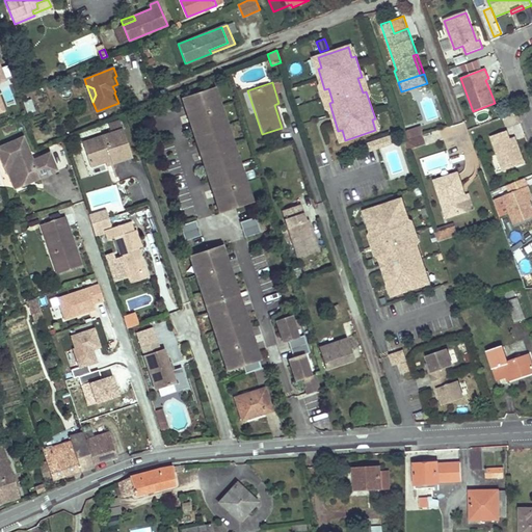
[(193,94),(181,98),(184,107),(185,106),(192,129),(191,129),(196,144),(197,144),(205,166),(204,166),(209,182),(210,182),(217,204),(216,205),(219,213),(232,209),(232,208),(251,202),(248,192),(249,192),(217,97),(216,97),(213,87),(193,95),(193,94)]
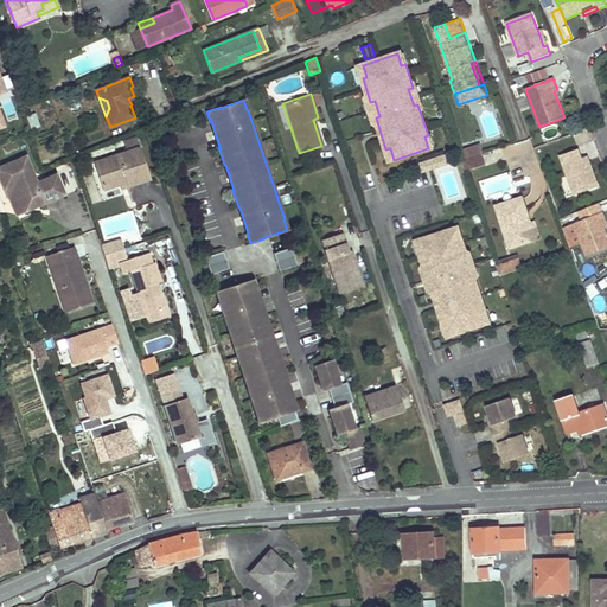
[(31,131),(40,128),(36,114),(26,116),(31,131)]
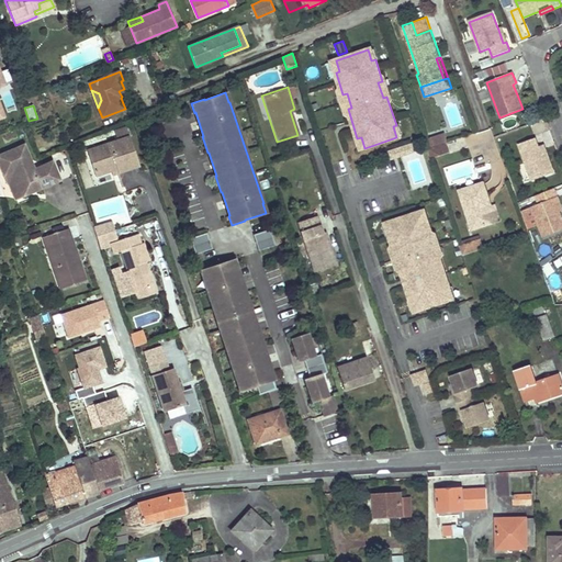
[(126,128),(107,135),(110,143),(128,136),(126,128)]
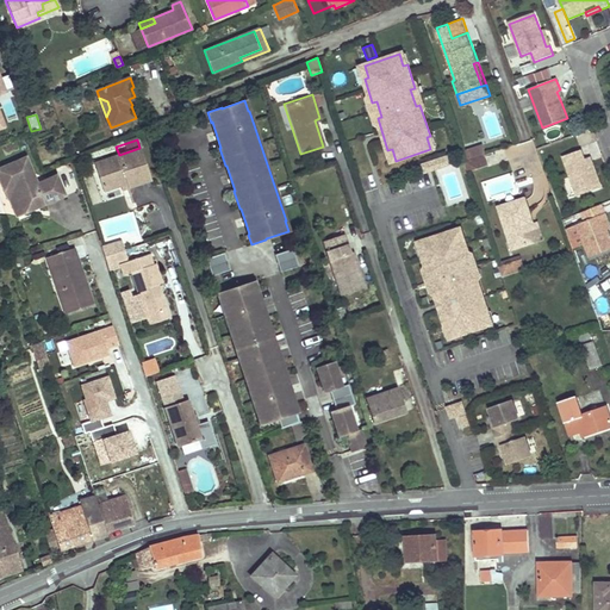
[(151,182),(139,148),(119,155),(105,160),(109,167),(97,170),(104,193),(120,187),(128,185),(129,190),(151,182)]
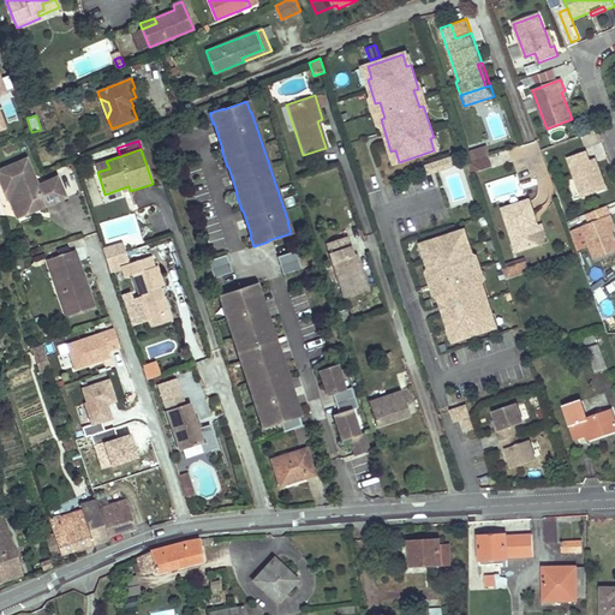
[(482,151),(466,156),(469,162),(483,157),(482,151)]
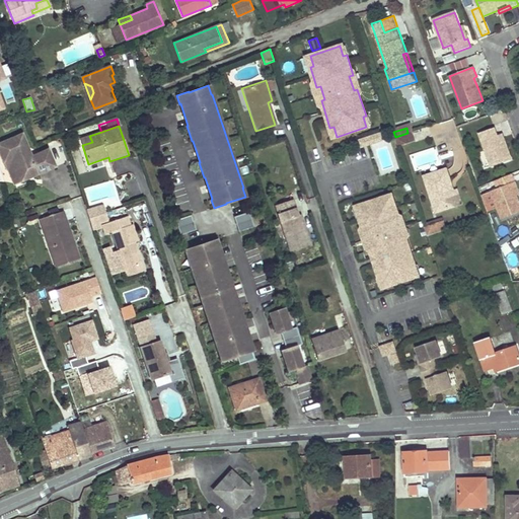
[(479,134),(492,167),(512,160),(504,138),(499,139),(498,136),(495,128),(479,134)]
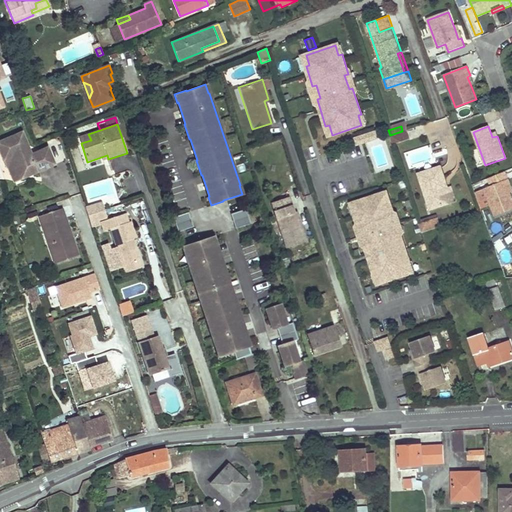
[(380,137),(377,130),(354,138),(357,145),(380,137)]
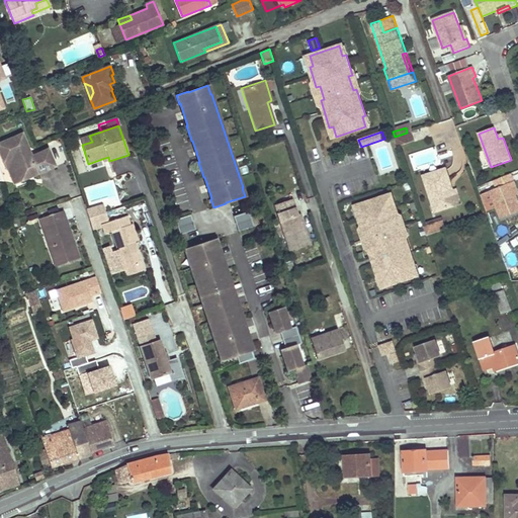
[(415,141),(412,132),(407,133),(395,137),(398,147),(415,141)]
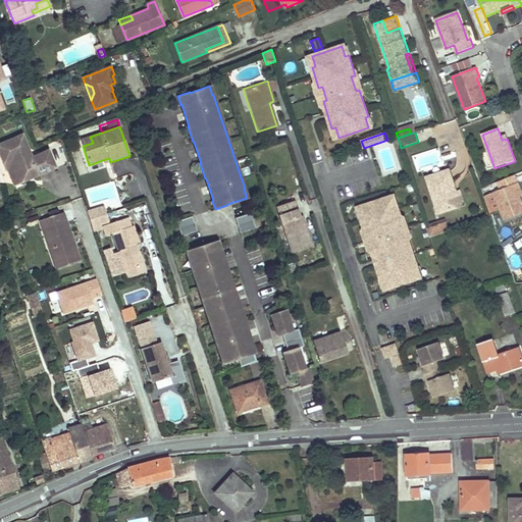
[(33,157),(22,134),(0,144),(0,154),(3,162),(12,159),(21,183),(29,179),(28,176),(32,174),(33,177),(55,168),(48,150),(33,157)]
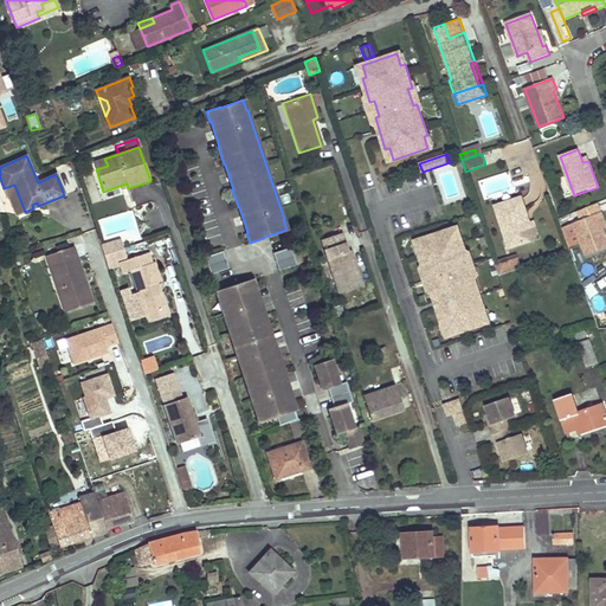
[(104,159),(94,162),(96,169),(108,166),(104,159)]
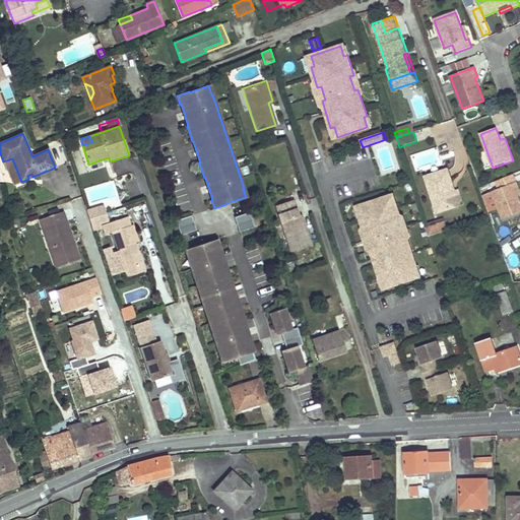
[(21,182),(12,158),(3,161),(7,170),(8,170),(14,185),(21,182)]
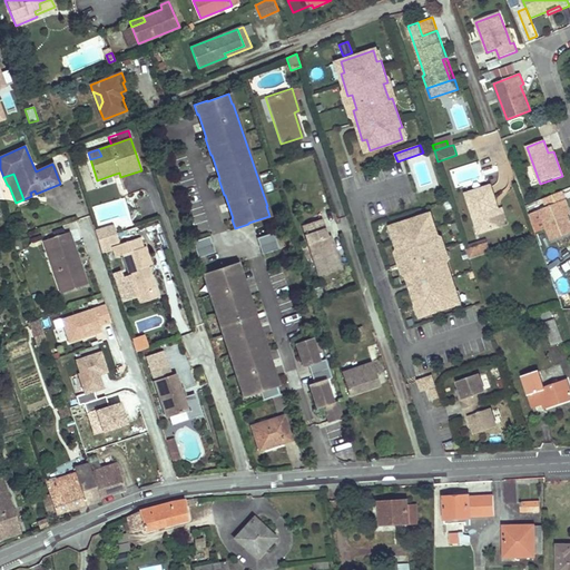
[(495,183),(497,175),(487,174),(485,182),(495,183)]
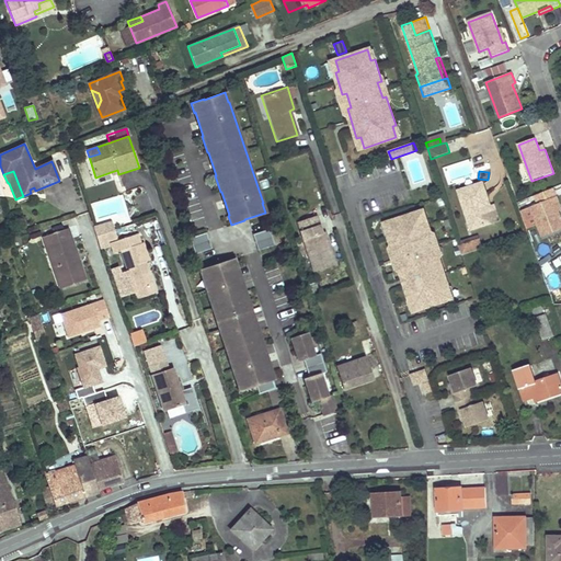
[(491,203),(483,181),(458,190),(471,230),(491,224),(485,204),(491,203)]
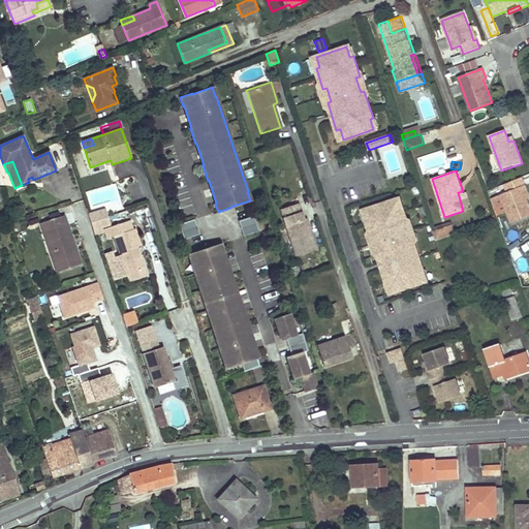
[(528,206),(527,200),(522,187),(525,186),(522,178),(503,184),(504,185),(506,192),(500,194),(502,201),(510,224),(528,217),(528,206)]
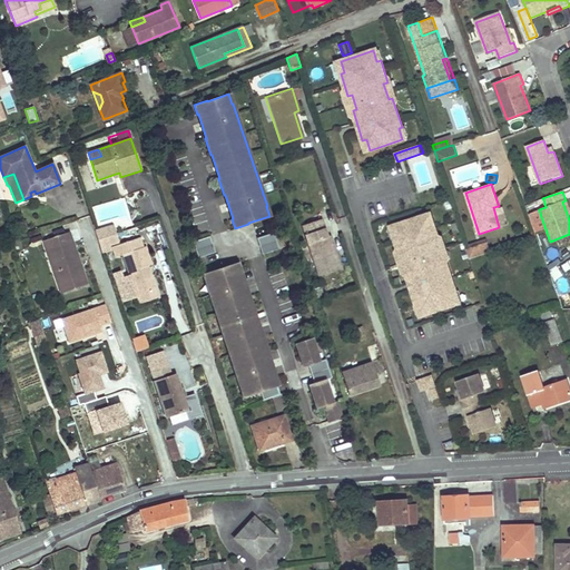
[(543,199),(537,203),(538,206),(539,209),(546,207),(543,199)]
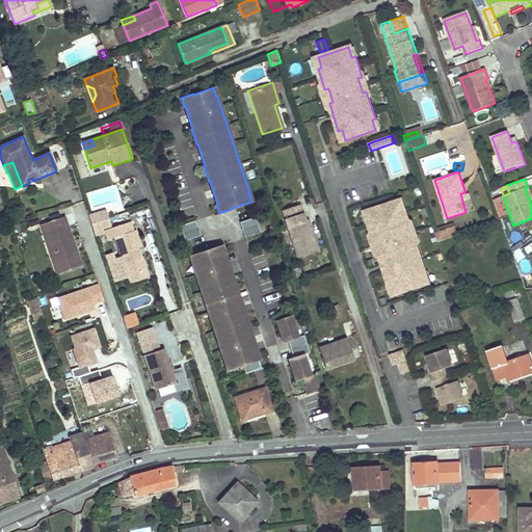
[(466,212),(471,211),(466,192),(460,193),(466,212)]
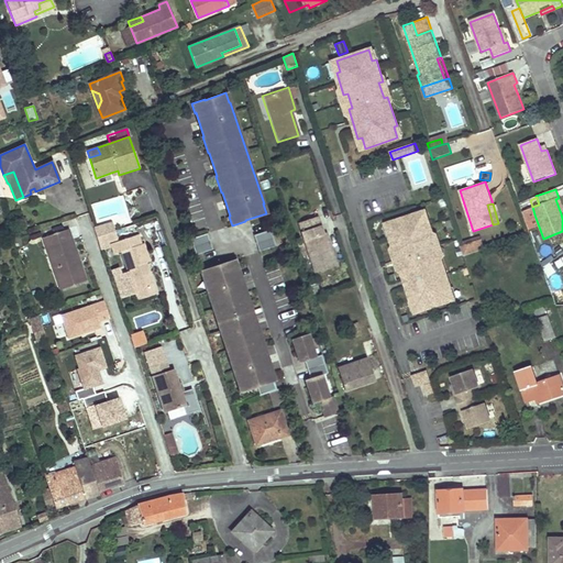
[(426,211),(421,212),(426,227),(430,225),(426,211)]
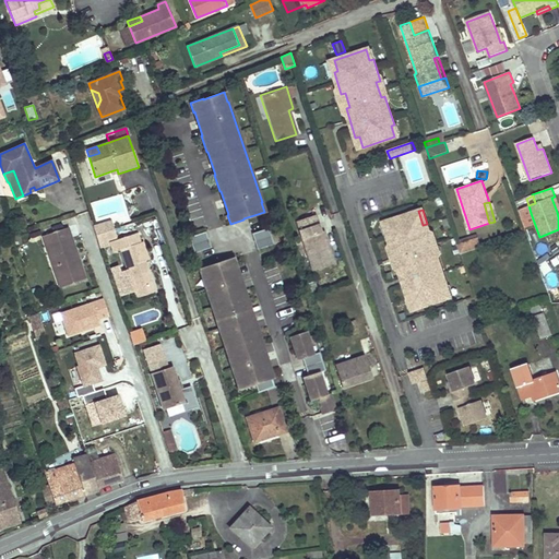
[(416,309),(447,298),(443,287),(448,286),(436,251),(432,253),(427,238),(431,237),(427,224),(423,225),(418,211),(388,221),(392,235),(388,237),(392,250),(396,249),(401,263),(397,264),(408,299),(413,298),(416,309)]
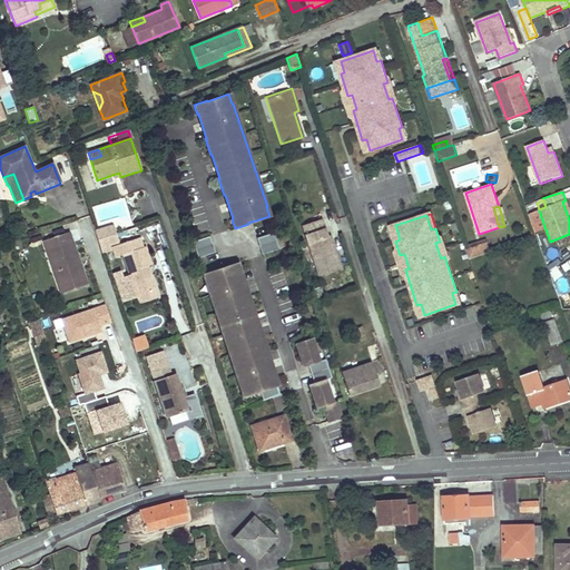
[(541,217),(531,220),(537,236),(540,245),(550,242),(541,217)]
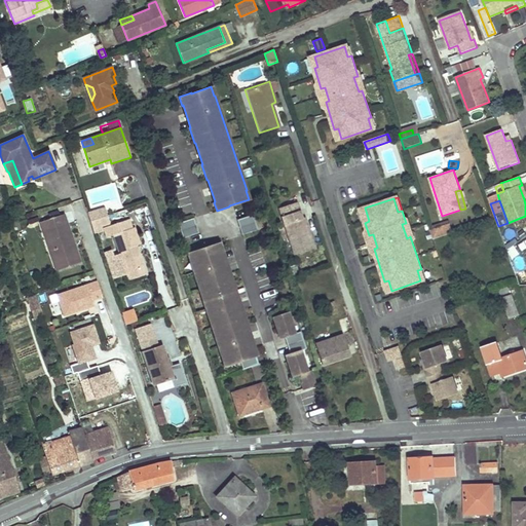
[(298,210),(296,201),(277,207),(280,215),(298,210)]
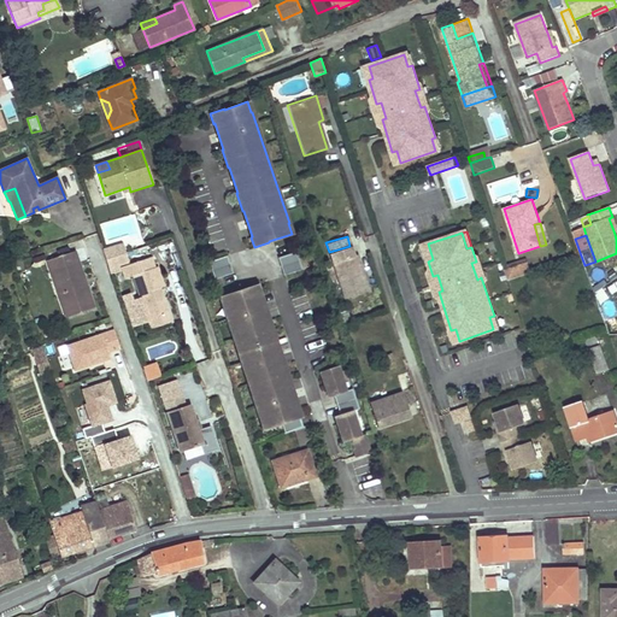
[(125,252),(122,244),(111,246),(115,256),(125,252)]
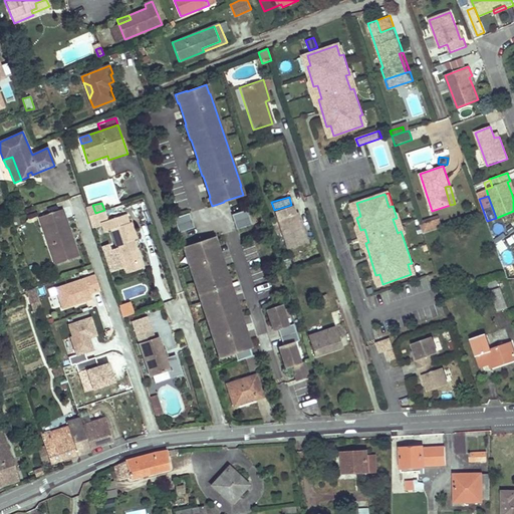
[(360,216),(356,203),(352,204),(356,218),(360,216)]
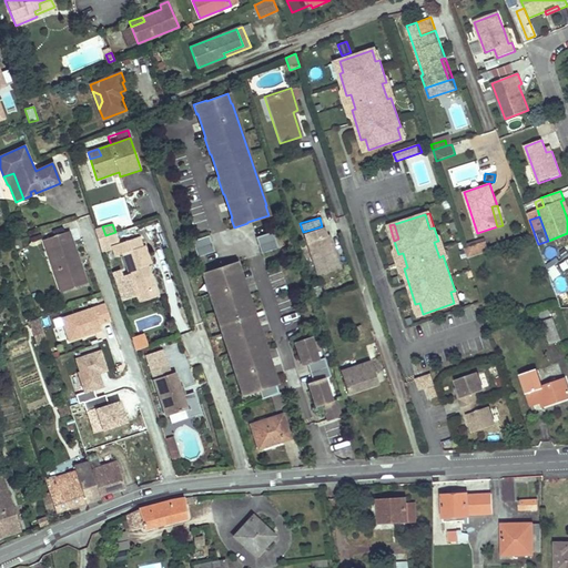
[(105,235),(102,226),(94,230),(97,239),(105,235)]
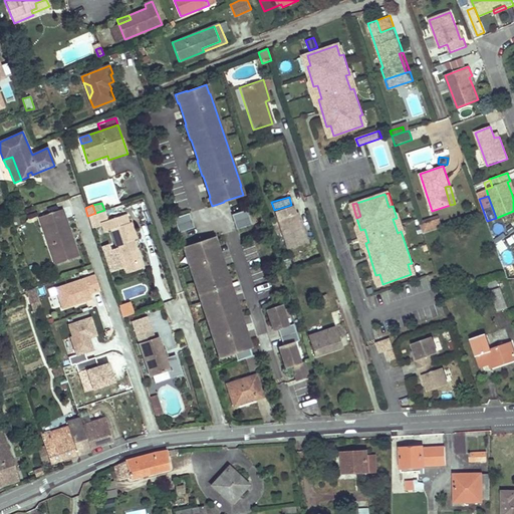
[(291,205),(274,210),(286,248),(307,241),(297,211),(294,212),(291,205)]
